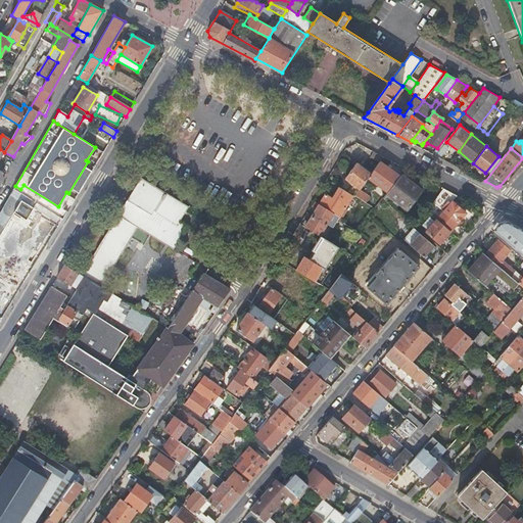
[(399,177),(379,162),(370,175),(368,178),(388,192),(399,177)]
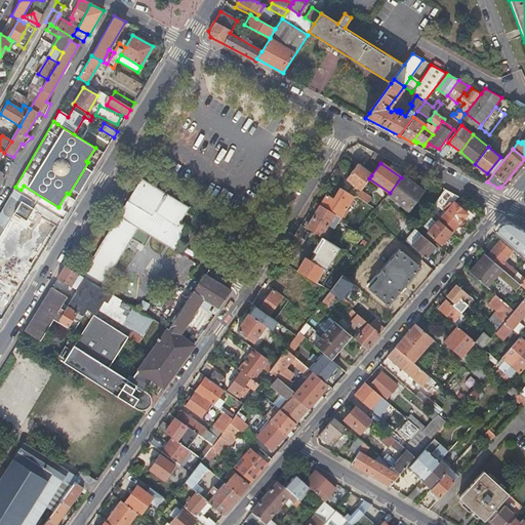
[(347,178),(362,189),(369,178),(371,175),(357,165),(347,178)]
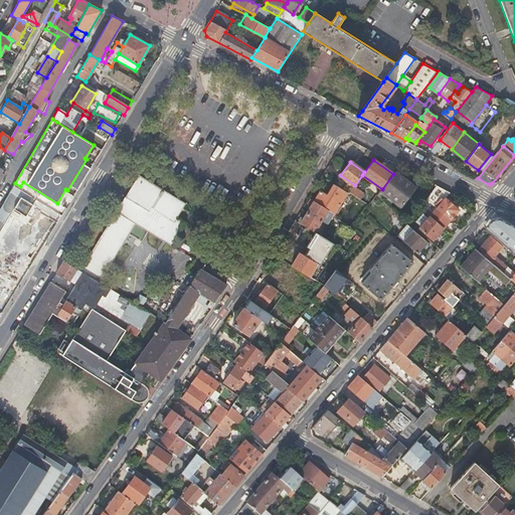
[(413,187),(394,173),(393,174),(382,189),(380,190),(400,205),(413,187)]
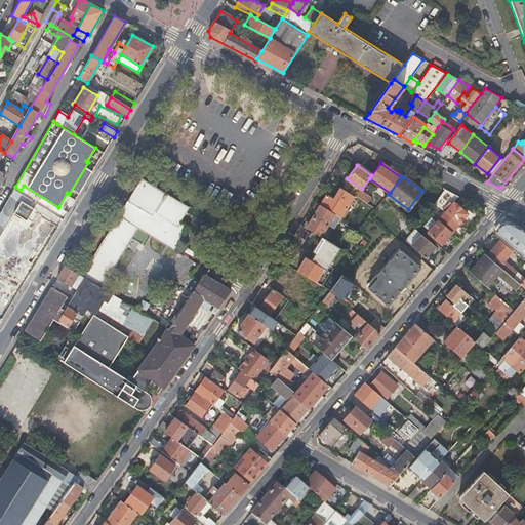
[(115,219),(131,230),(134,225),(161,240),(174,218),(167,213),(175,200),(140,178),(115,219)]
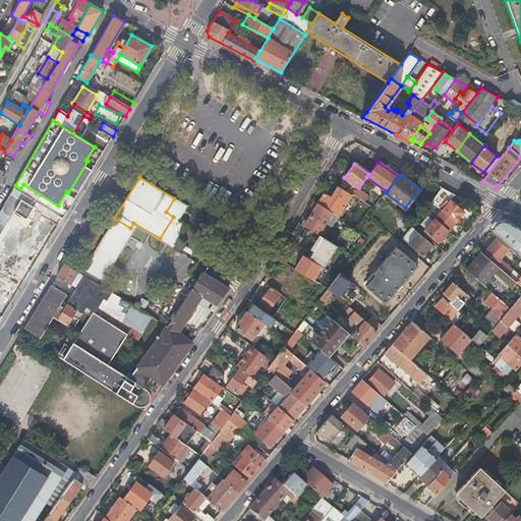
[(332,212),(338,216),(352,194),(339,186),(331,198),(323,193),(317,204),(332,212)]
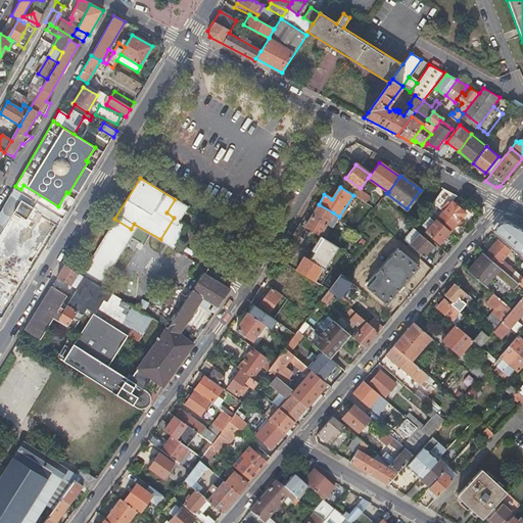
[(354,196),(366,203),(370,197),(359,190),(354,196)]
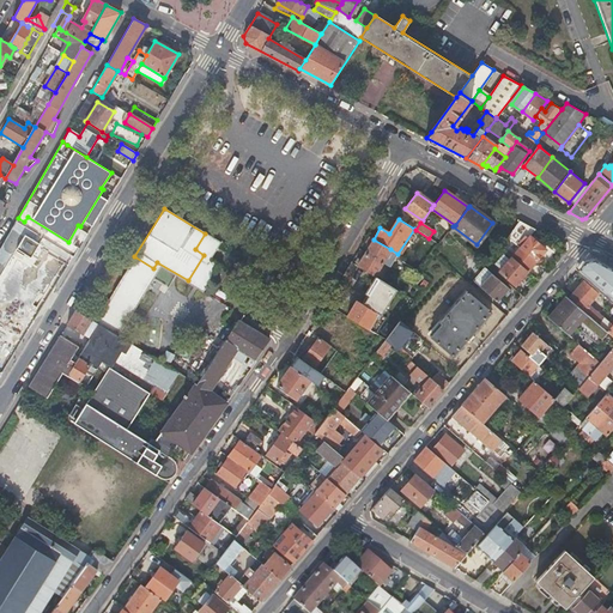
[(502,269),(501,272),(516,285),(547,250),(526,231),(515,243),(521,248),(510,260),(502,269)]
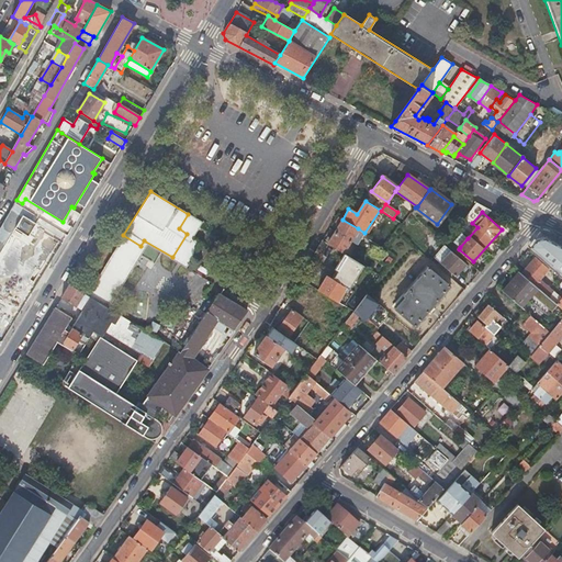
[(357,245),(362,237),(364,233),(358,228),(343,220),(338,217),(335,223),(339,225),(335,232),(350,242),(357,245)]
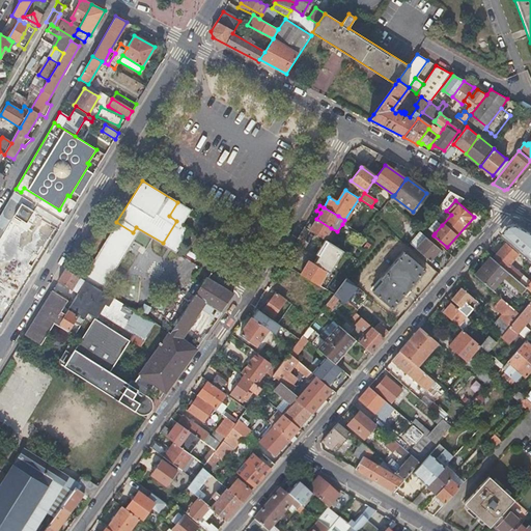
[(383,225),(389,217),(383,212),(376,220),(383,225)]
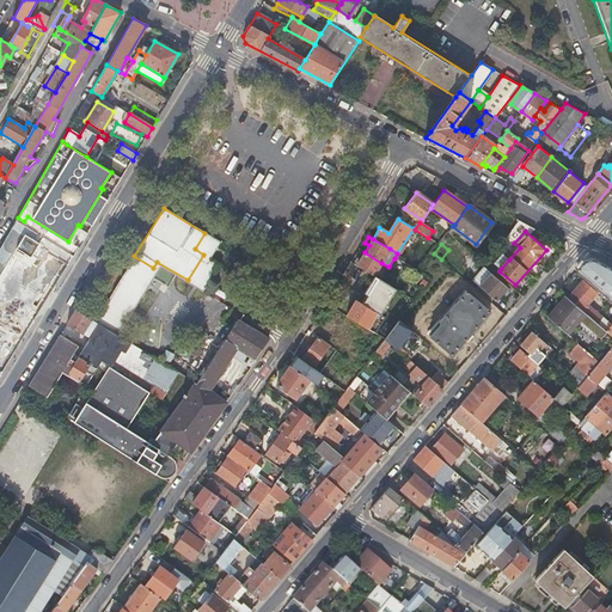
[(373,276),(381,263),(365,252),(356,265),(373,276)]
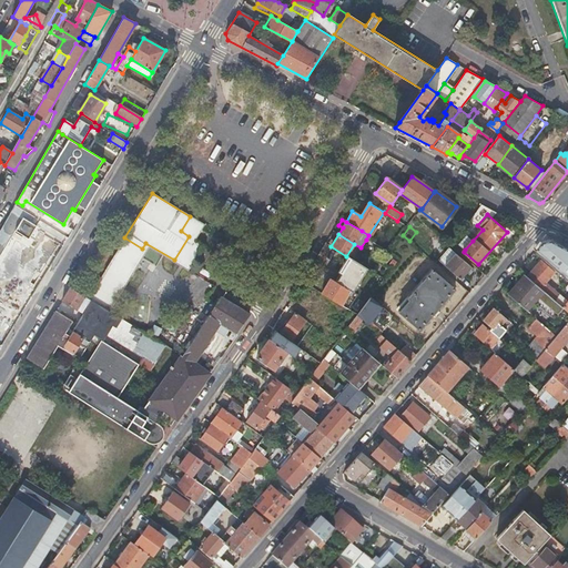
[(473,241),(467,235),(458,244),(465,250),(473,241)]
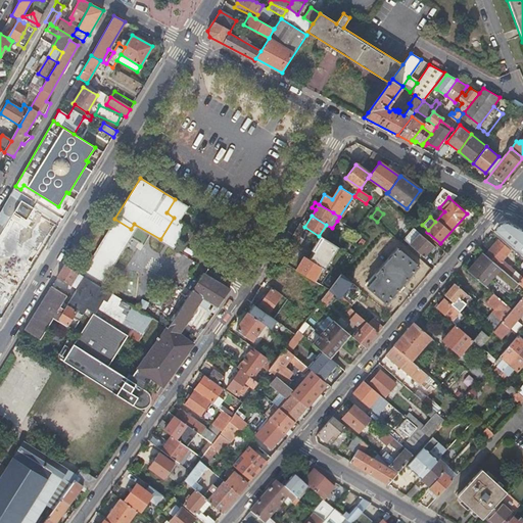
[(97,284),(131,229),(114,219),(81,274),(84,276),(97,284)]
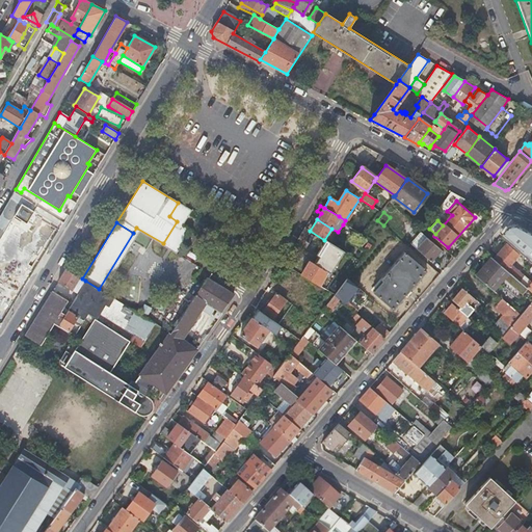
[(531,256),(531,234),(516,225),(509,227),(502,234),(521,250),(524,246),(519,241),(521,240),(531,245),(531,250),(530,255),(531,256)]
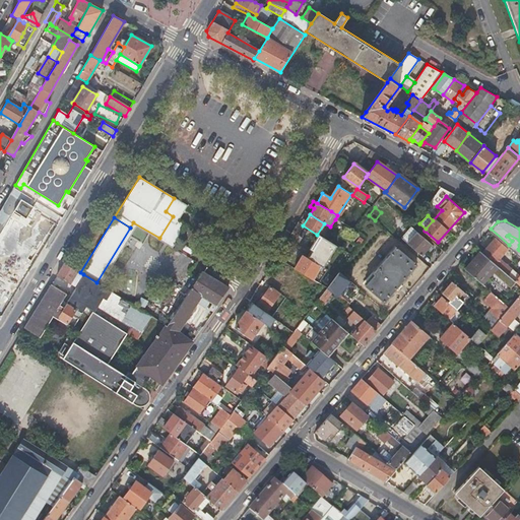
[(421,255),(432,245),(410,226),(401,238),(407,244),(408,244),(421,255)]
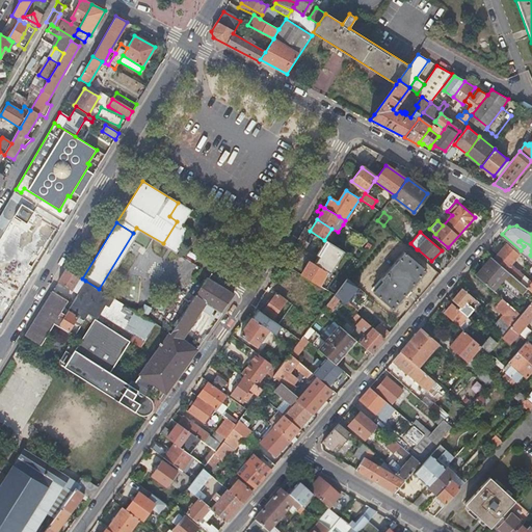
[(327,271),(328,272),(336,261),(337,261),(338,259),(340,260),(345,253),(328,242),(314,264),(327,271)]
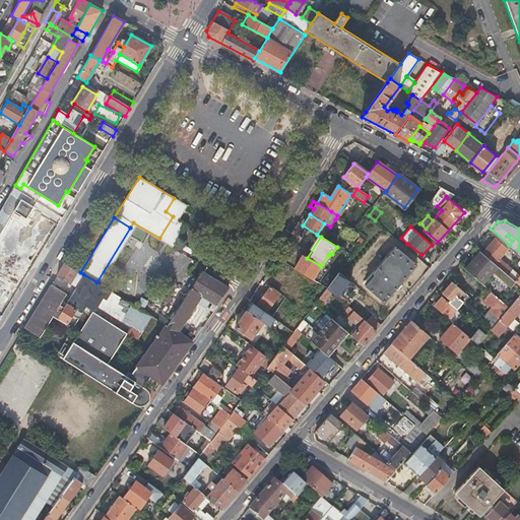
[(482,253),(508,275),(513,269),(500,258),(508,249),(496,238),(488,248),(482,253)]
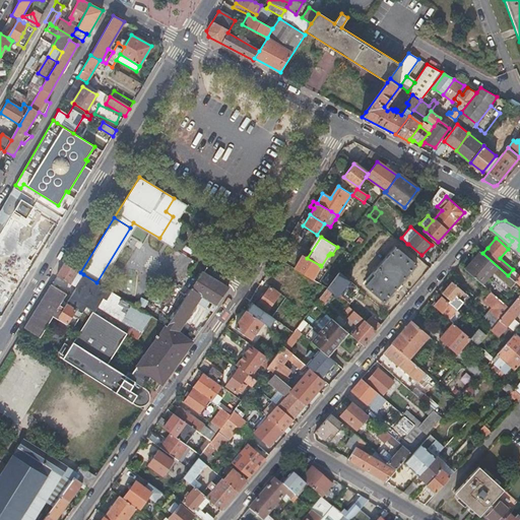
[(364,283),(384,302),(416,264),(396,247),(379,267),(378,266),(373,271),(374,272),(364,283)]
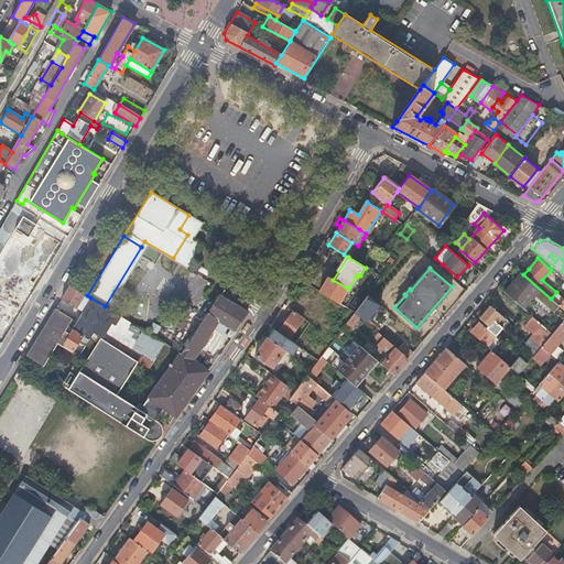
[(550,316),(559,305),(551,299),(523,274),(507,294),(523,308),(531,300),(550,316)]
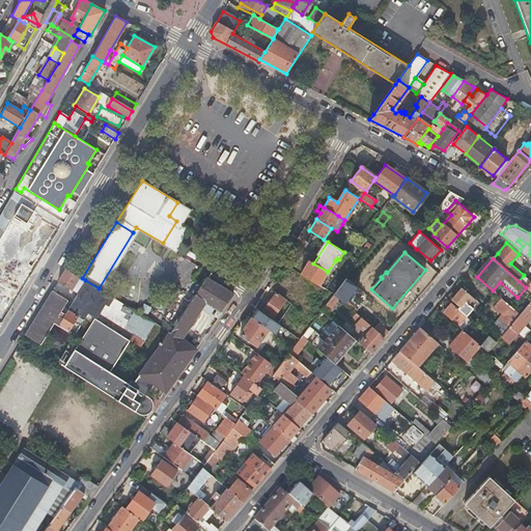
[(312,262),(304,276),(318,284),(327,271),(313,263),(312,262)]
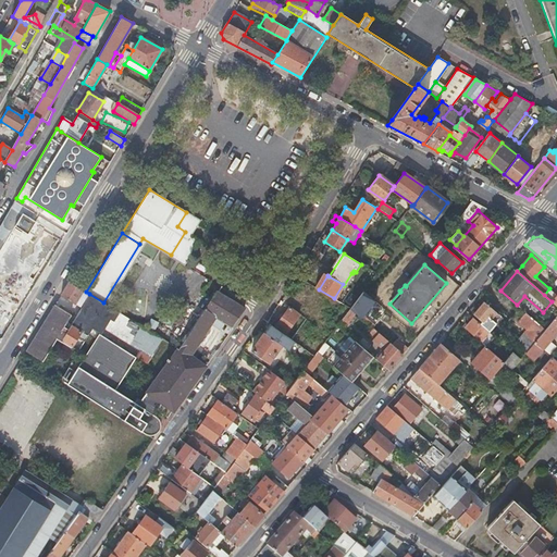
[(83,289),(69,281),(61,294),(75,302),(83,289)]
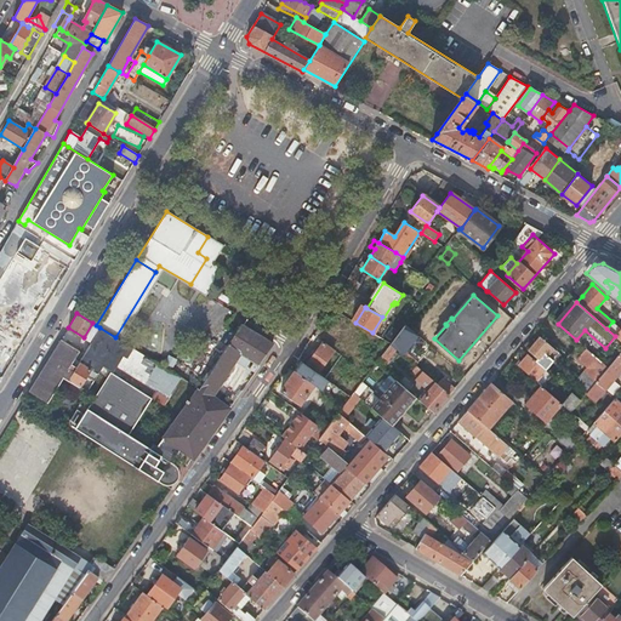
[(273,345),(240,325),(198,388),(155,445),(177,459),(182,451),(193,459),(229,408),(217,399),(220,397),(214,392),(235,360),(245,368),(251,359),(255,363),(250,370),(255,374),(271,349),(273,345)]
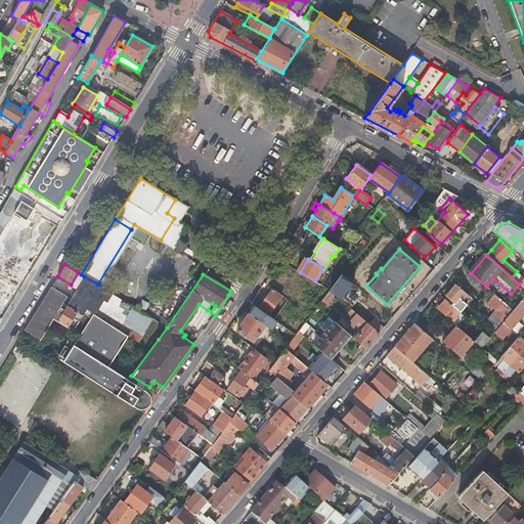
[(344,296),(353,284),(342,274),(330,291),(335,295),(341,300),(344,296)]
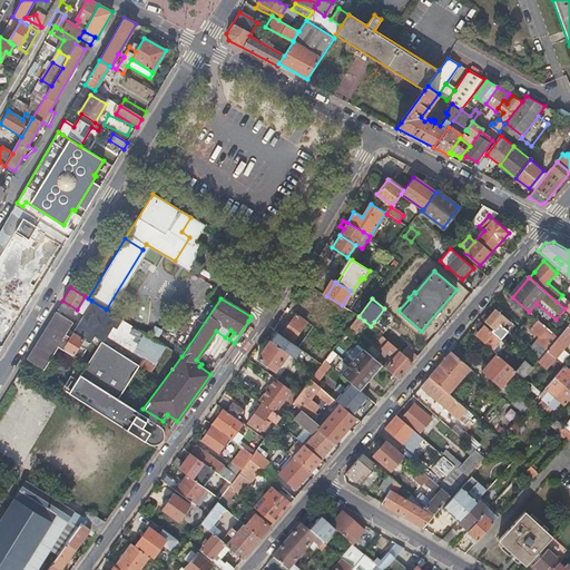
[(117,328),(123,320),(106,310),(91,301),(68,340),(64,337),(72,322),(56,311),(27,359),(43,369),(58,345),(80,359),(95,335),(104,341),(114,326),(117,328)]
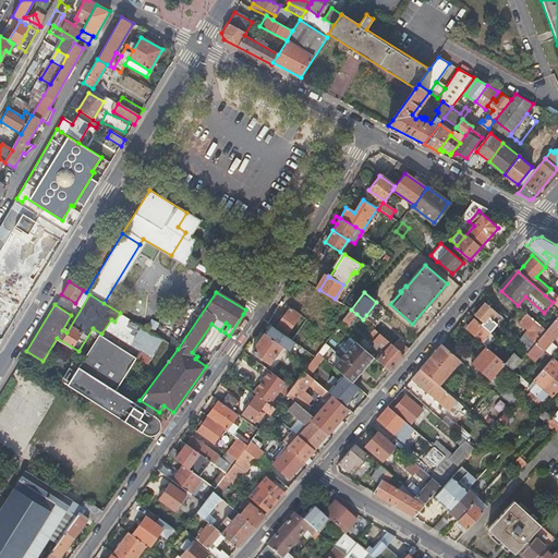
[(482,324),(489,331),(500,319),(501,320),(504,318),(485,302),(475,314),(484,322),(482,324)]
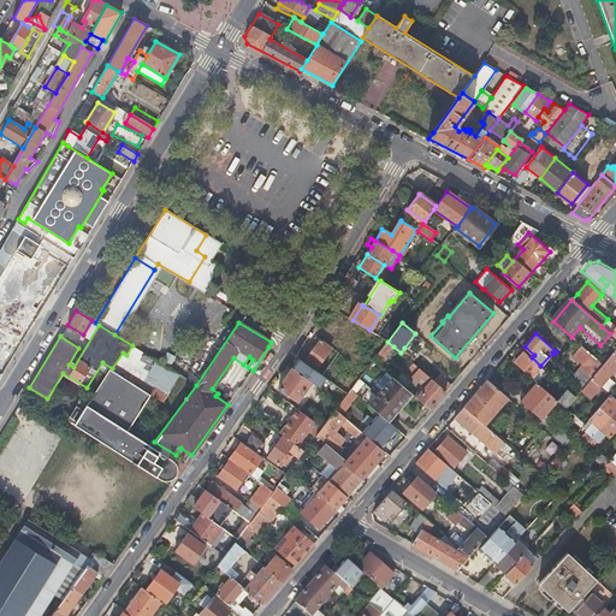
[(373,360),(386,342),(380,337),(367,354),(373,360)]
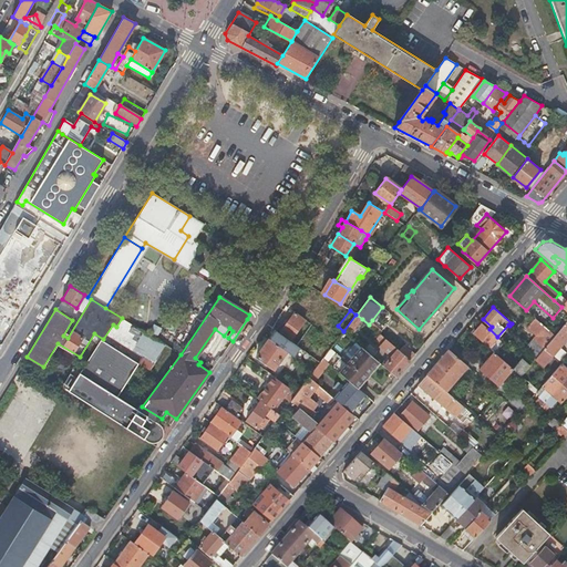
[(307,321),(295,312),(280,332),(289,340),(303,321),(306,323),(307,321)]
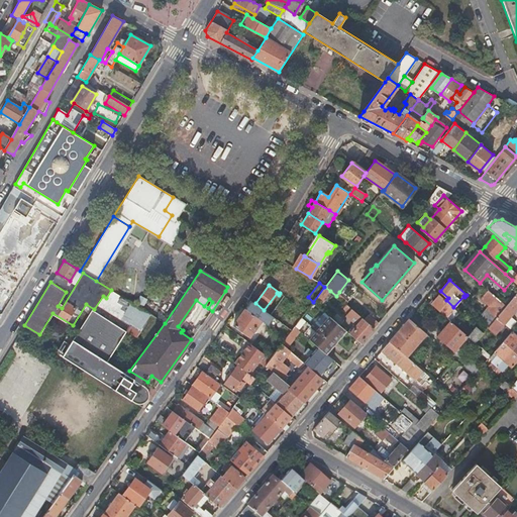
[(313,302),(318,306),(330,291),(325,287),(324,287),(313,302)]
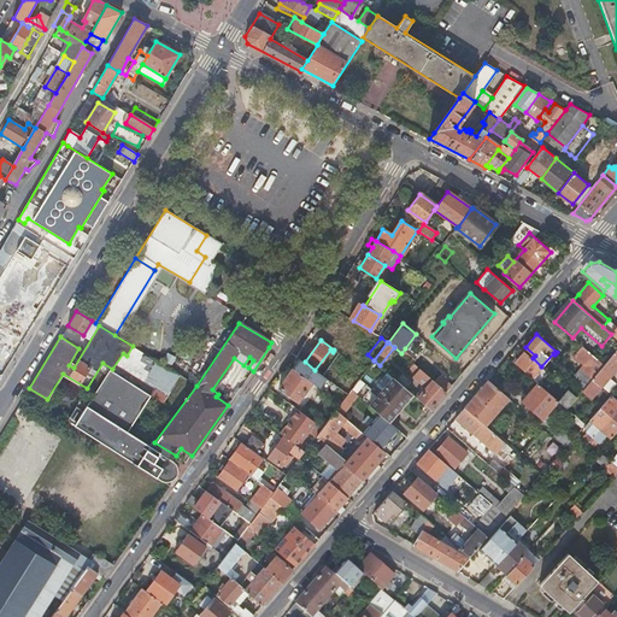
[(593,378),(605,365),(583,347),(575,357),(587,366),(583,371),(593,378)]
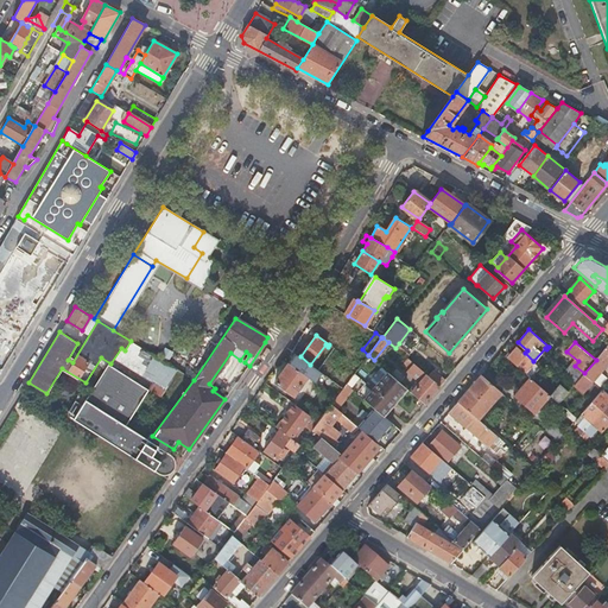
[(396,348),(407,358),(411,353),(399,343),(396,348)]
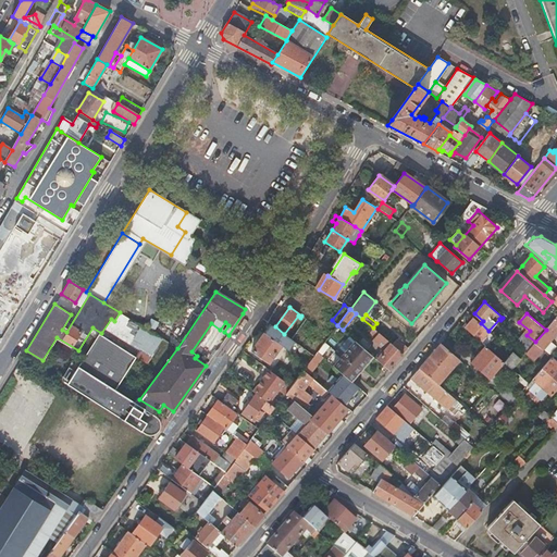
[(556,333),(556,316),(546,330),(535,342),(528,351),(535,357),(542,349),(543,350),(556,333)]
